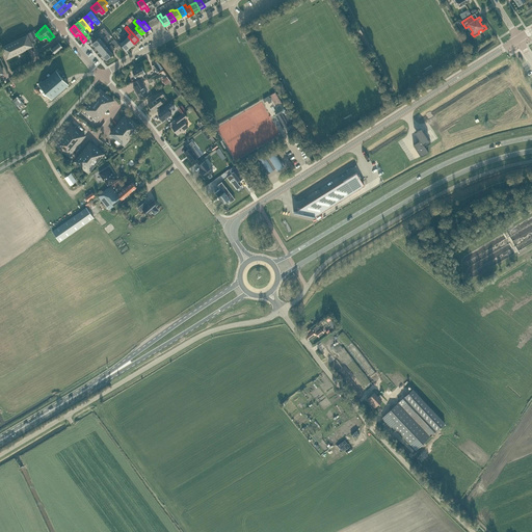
[(370,47),(361,27),(355,29),(365,50),(370,47)]
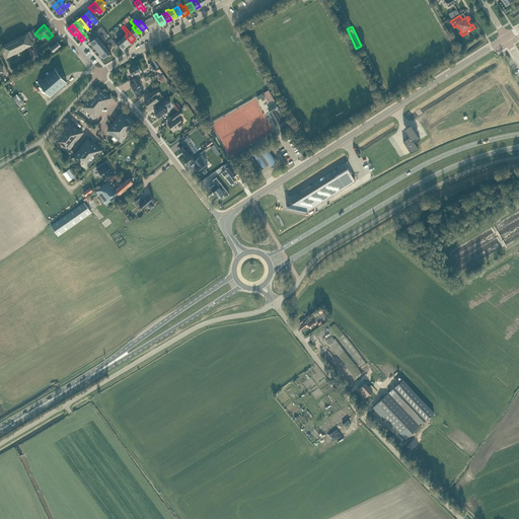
[(133,28),(131,30),(128,27),(126,28),(135,39),(139,35),(138,33),(133,28)]
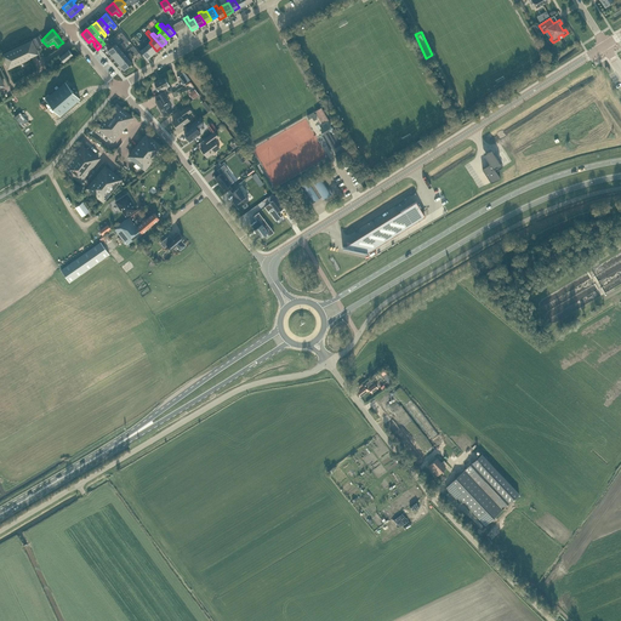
[(38,53),(39,53),(33,39),(0,55),(1,56),(3,56),(7,68),(7,69),(30,60),(30,58),(38,55),(38,53)]
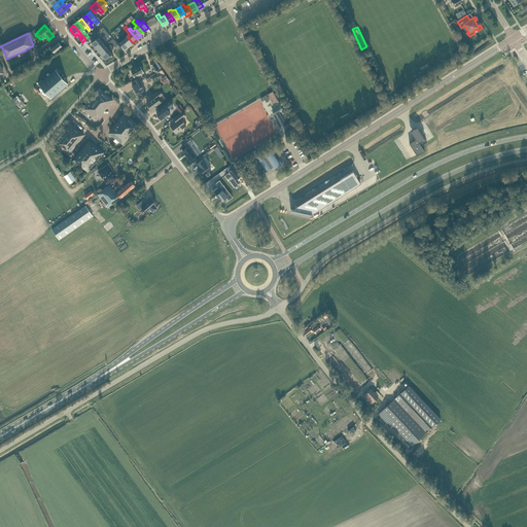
[(133,43),(127,36),(125,38),(123,34),(120,36),(129,46),(133,43)]
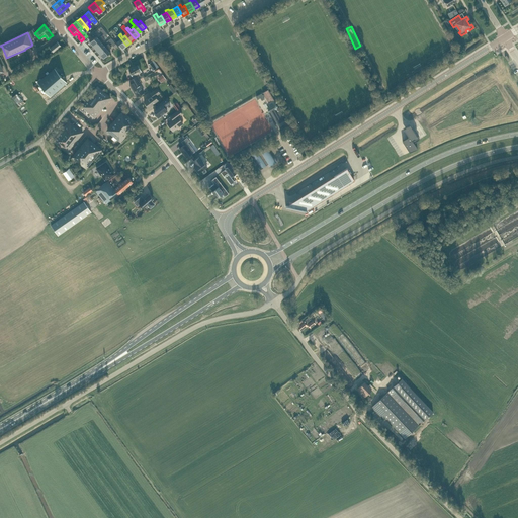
[(93,47),(103,37),(101,35),(98,38),(97,36),(90,42),(93,47)]
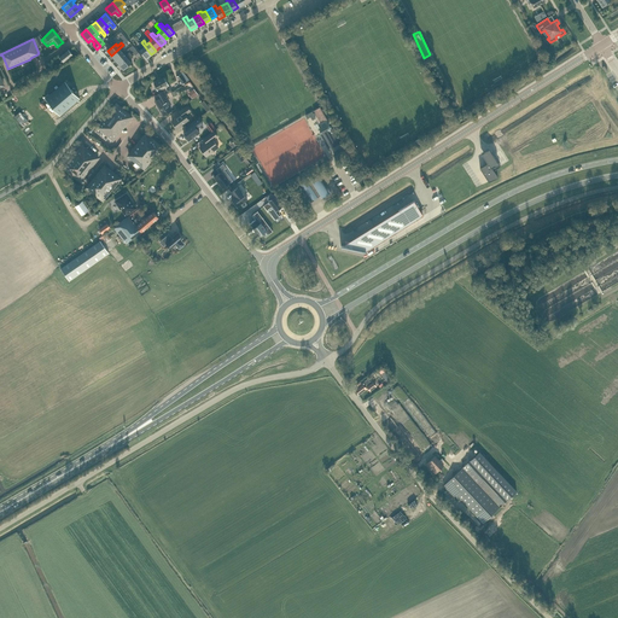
[(146,59),(151,54),(141,42),(139,45),(143,48),(139,51),(146,59)]
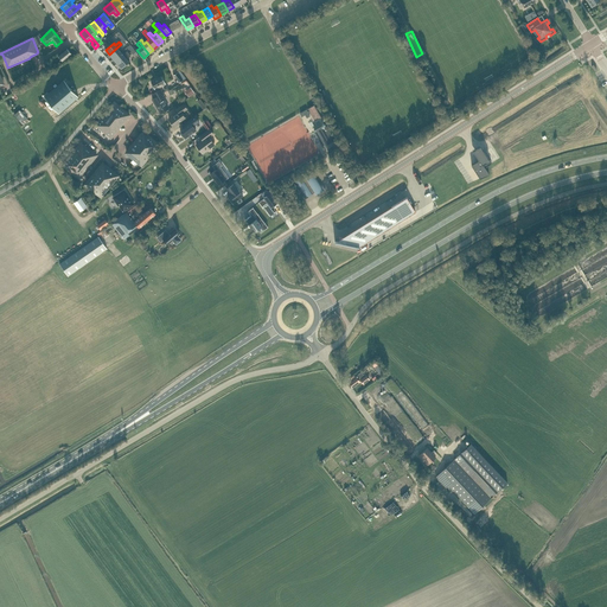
[(120,50),(123,46),(121,44),(109,55),(113,59),(121,52),(120,50)]
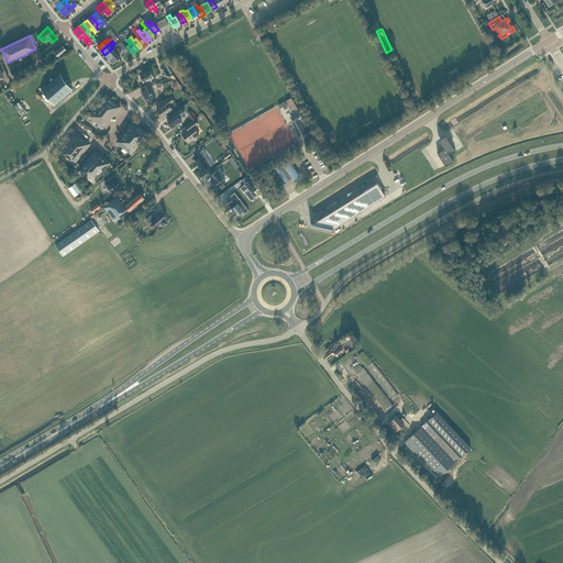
[(66,50),(65,48),(63,45),(54,52),(57,57),(66,50)]
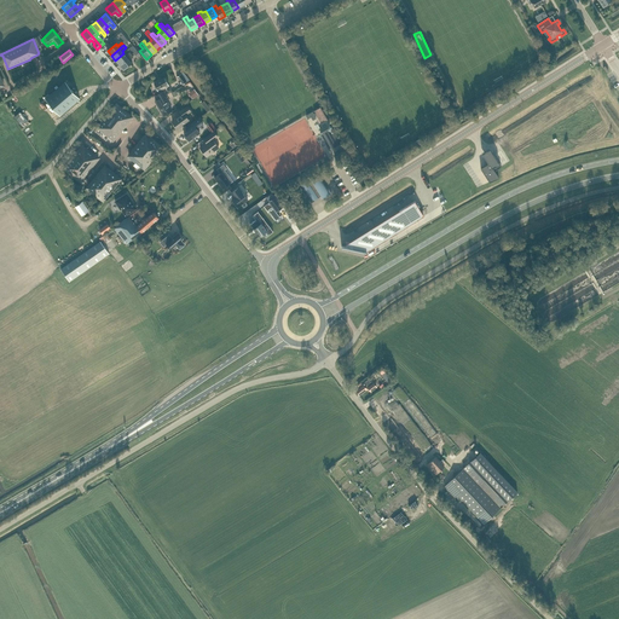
[(119,65),(132,55),(129,52),(126,56),(123,53),(115,61),(119,65)]
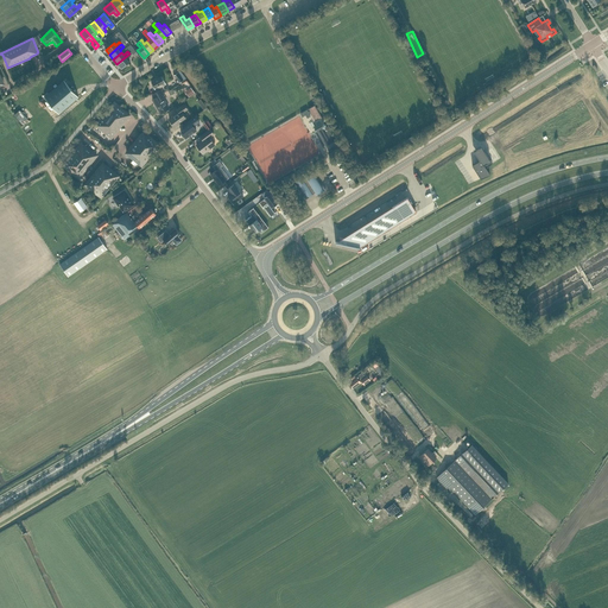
[(130,54),(116,64),(121,69),(130,62),(127,58),(131,56),(130,54)]
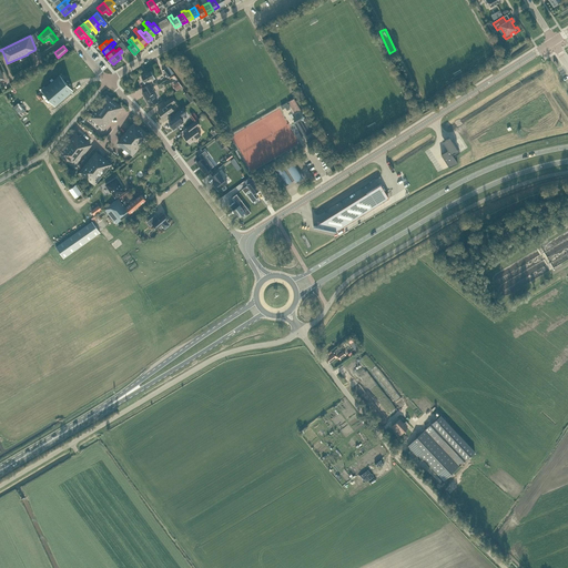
[(144,84),(155,79),(152,72),(141,77),(144,84)]
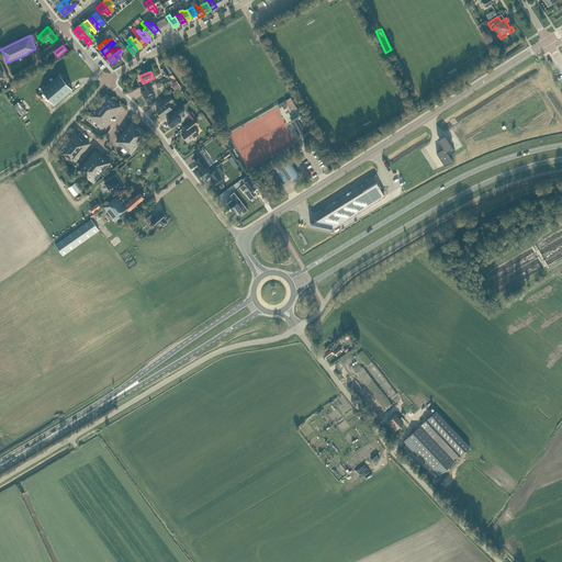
[(41,90),(55,105),(72,90),(59,74),(41,90)]
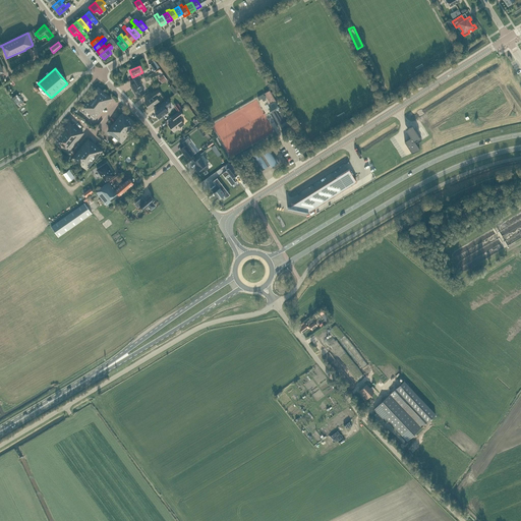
[(141,83),(139,79),(137,77),(131,80),(133,83),(130,85),(137,98),(145,94),(139,84),(141,83)]
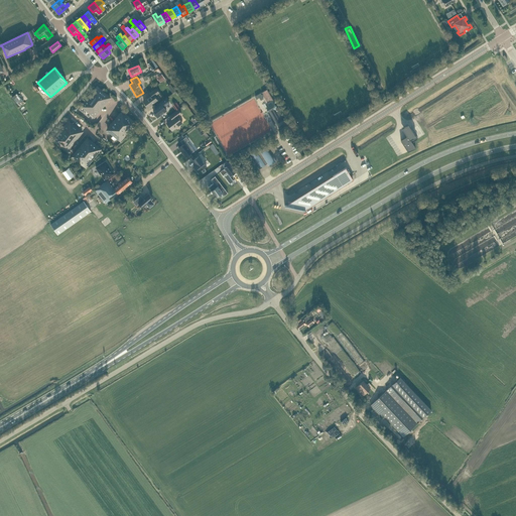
[(94,117),(110,98),(97,87),(82,106),(94,117)]
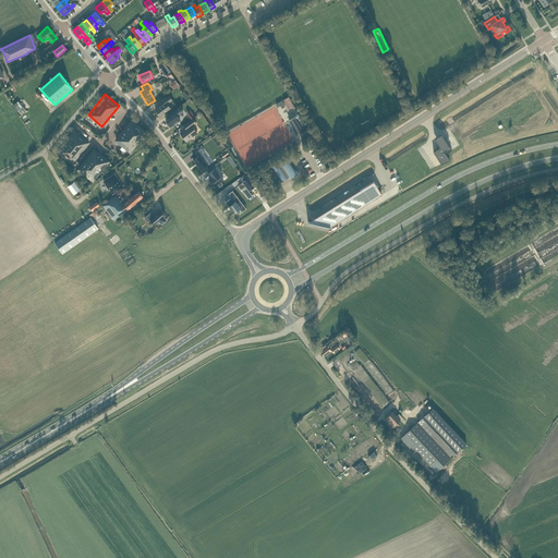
[(155,110),(159,116),(170,108),(167,105),(172,100),(169,96),(162,100),(164,104),(155,110)]
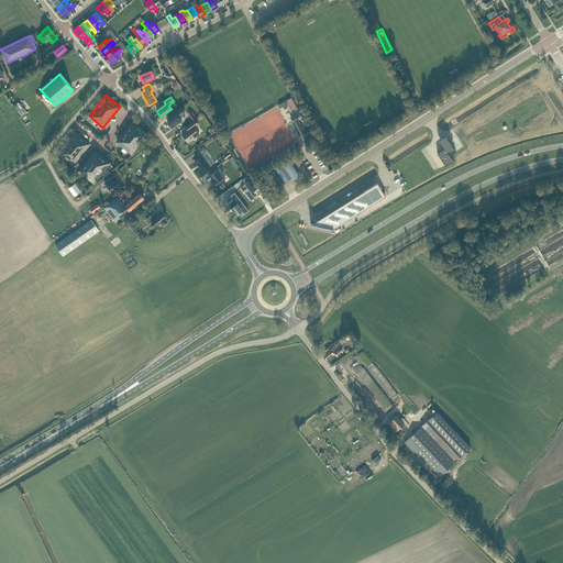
[(18,102),(13,106),(19,113),(24,109),(18,102)]
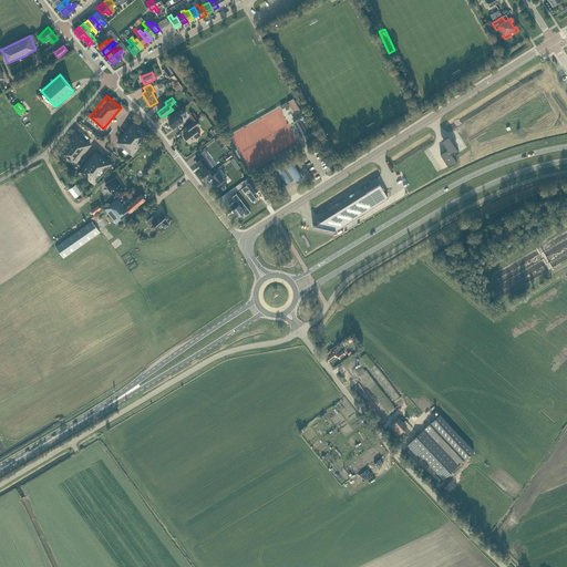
[(183,109),(171,117),(172,121),(168,123),(173,130),(183,122),(181,119),(186,114),(183,109)]
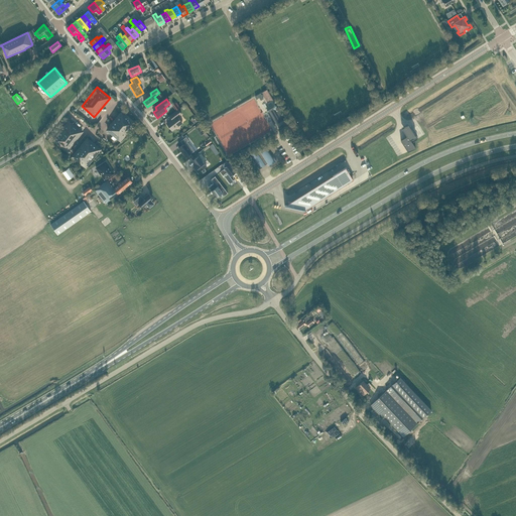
[(274,125),(284,119),(276,106),(267,111),(274,125)]
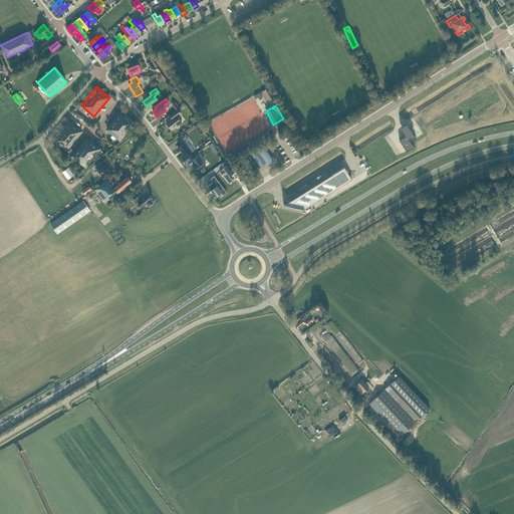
[(171,118),(166,122),(172,130),(182,122),(177,116),(181,113),(178,109),(169,115),(171,118)]
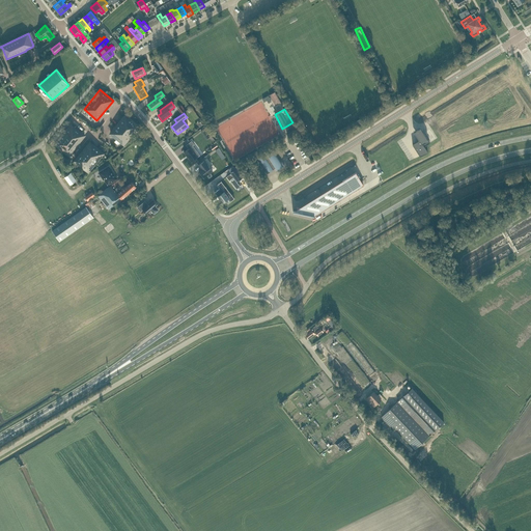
[(123,144),(139,126),(126,115),(110,134),(123,144)]
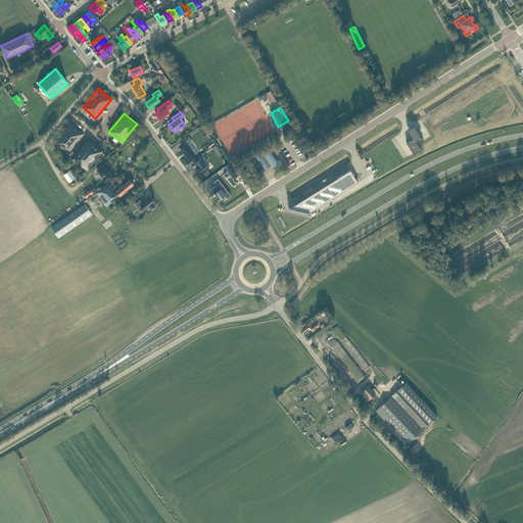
[(67,153),(83,133),(70,123),(54,142),(67,153)]
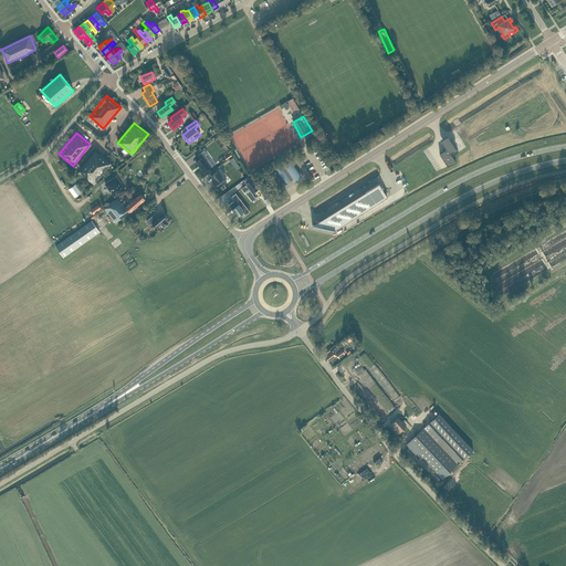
[(464,146),(458,136),(452,139),(458,149),(464,146)]
